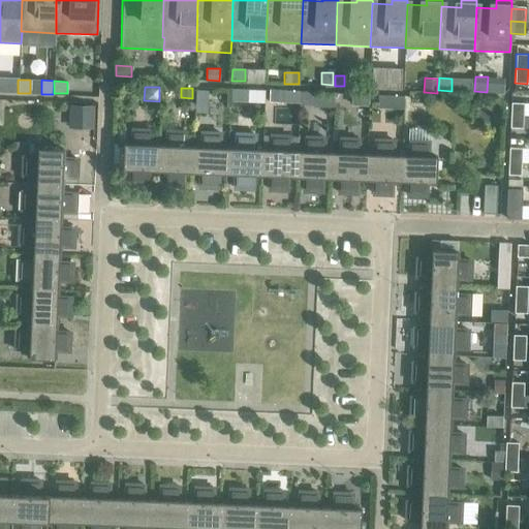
[(231,89),(230,101),(247,101),(248,89),(231,89)]
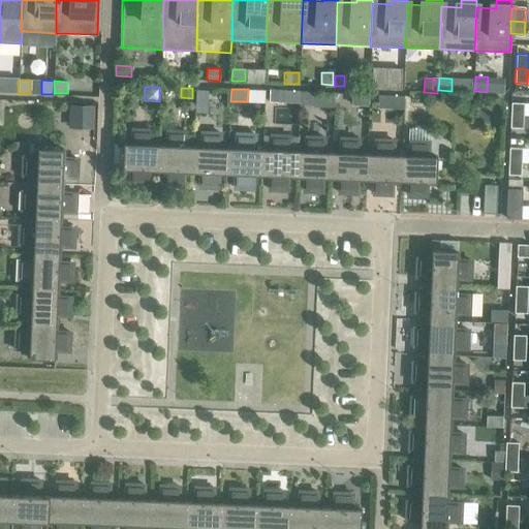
[(195,90),(195,101),(208,101),(208,90),(195,90)]
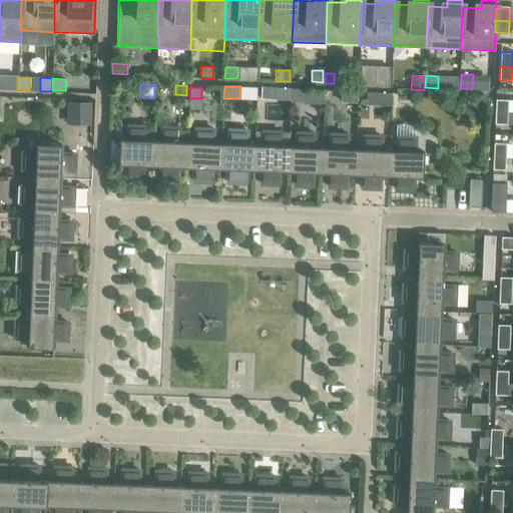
[(261,87),(261,99),(276,99),(276,88),(261,87)]
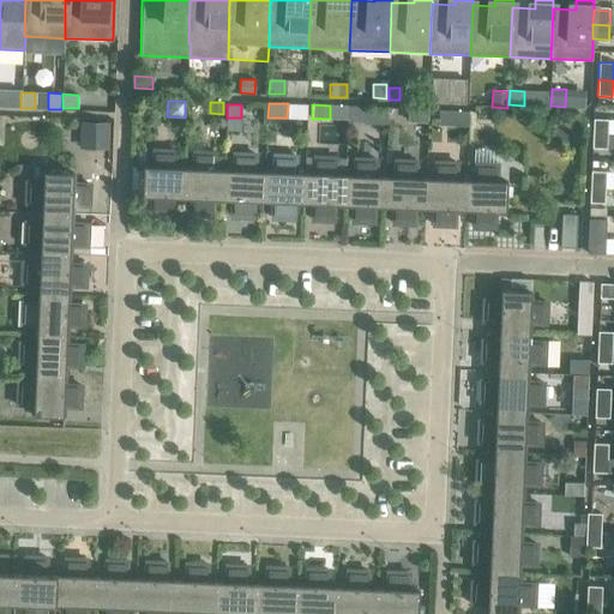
[(348,107),(347,121),(361,121),(361,107),(348,107)]
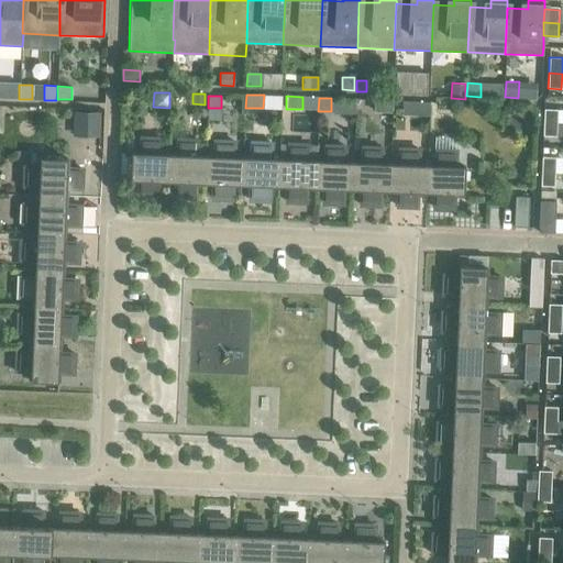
[(416,101),(415,114),(428,114),(428,102),(416,101)]
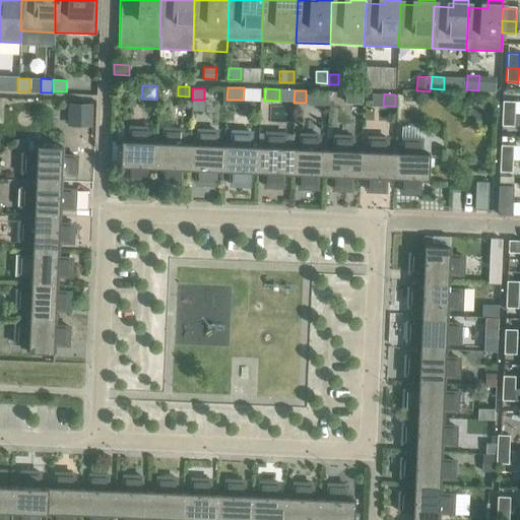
[(345,94),(344,104),(362,104),(362,94),(345,94)]
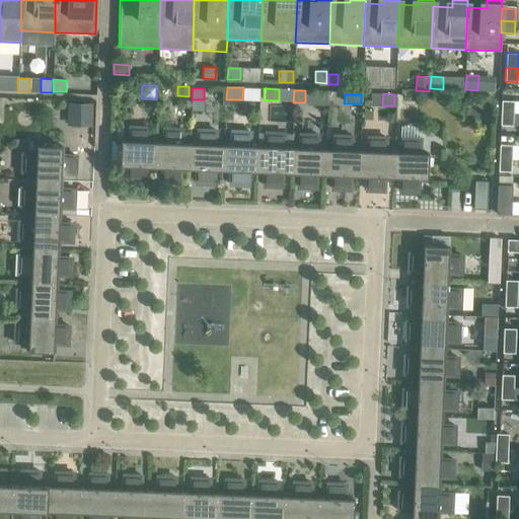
[(501,100),(501,113),(513,114),(513,101),(501,100)]
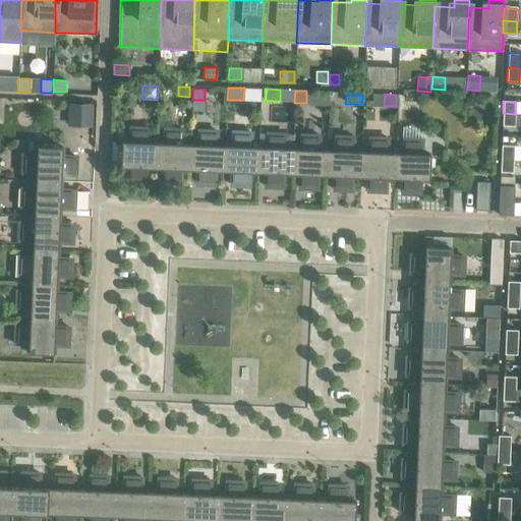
[(75,119),(91,120),(92,105),(76,104),(75,119)]
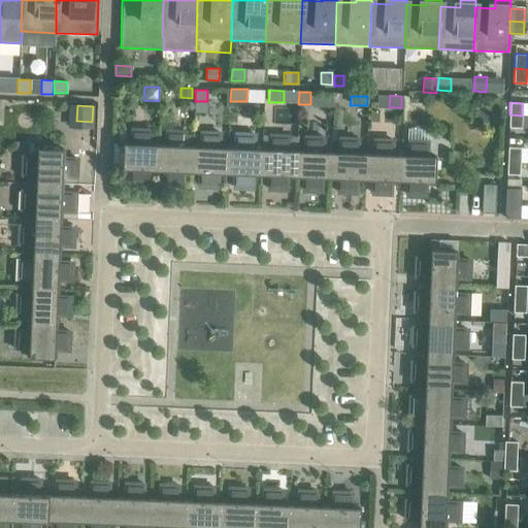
[(522,116),(509,114),(508,127),(521,128),(522,116)]
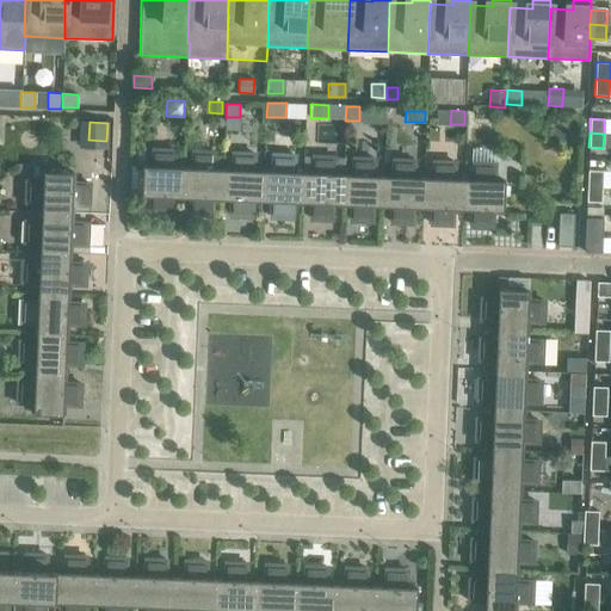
[(172,197),(181,197),(183,167),(173,167),(174,150),(153,150),(152,166),(142,166),(141,196),(150,196),(150,213),(171,214),(172,197)]
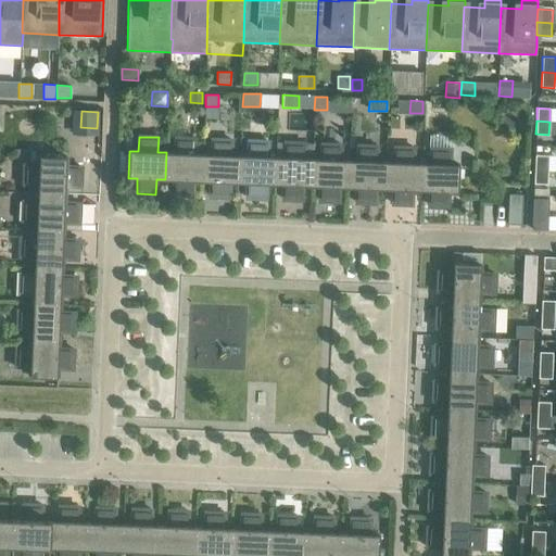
[(193,180),(202,181),(203,154),(194,153),(194,139),(176,138),(175,153),(166,152),(165,179),(174,180),(173,194),(192,196),(193,180)]
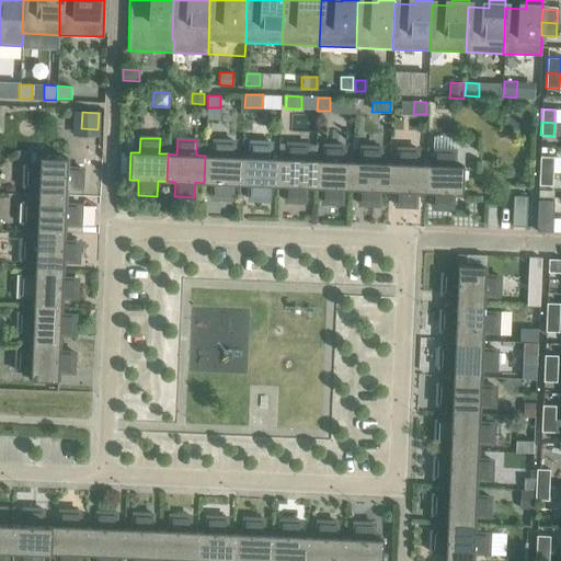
[(231,184),(240,184),(241,157),(232,157),(233,141),(214,140),(214,156),(205,156),(204,183),(213,183),(212,198),(231,198),(231,184)]
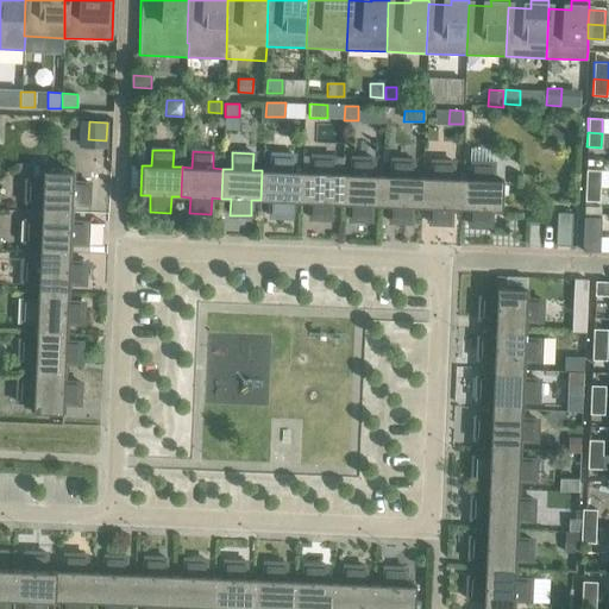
[(292,201),(301,202),(302,171),(293,171),(293,156),(272,155),(271,170),(262,170),(261,200),(270,201),(270,217),(290,218),(292,201)]
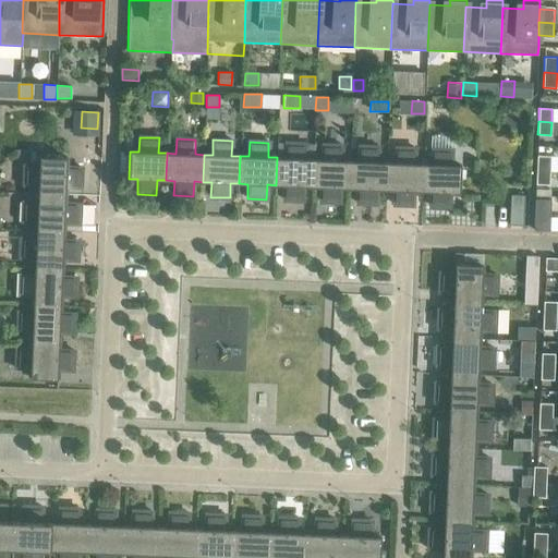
[(303,186),(312,186),(313,159),(304,159),(305,144),(286,143),(286,158),(277,157),(276,185),(284,185),(283,201),(303,201),(303,186)]
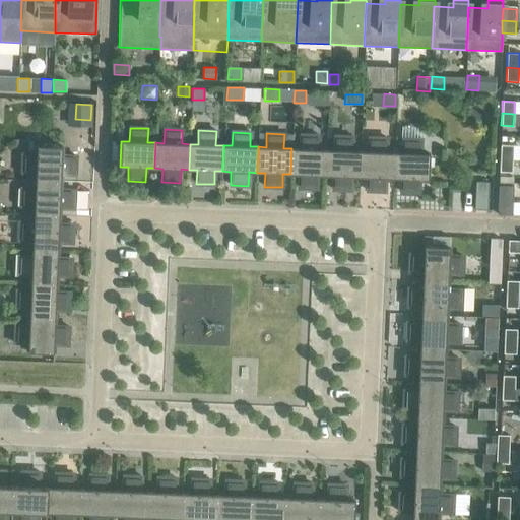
[(317,175),(325,176),(326,149),(318,149),(318,135),(301,135),(300,148),(291,148),(290,174),(299,174),(299,188),(316,189),(317,175)]
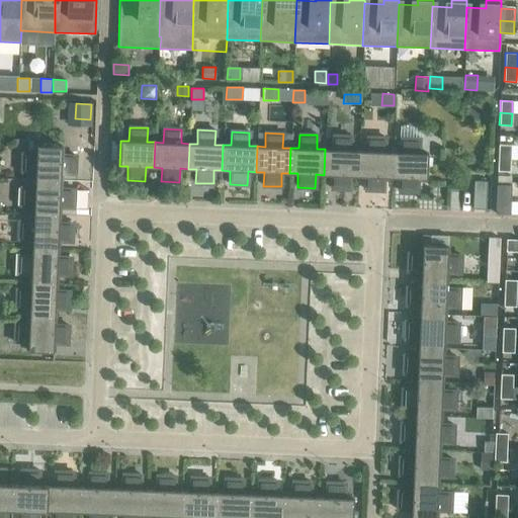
[(349,176),(357,176),(358,151),(350,150),(351,137),(333,136),(333,150),(325,149),(324,175),(332,175),(331,188),(349,189),(349,176)]
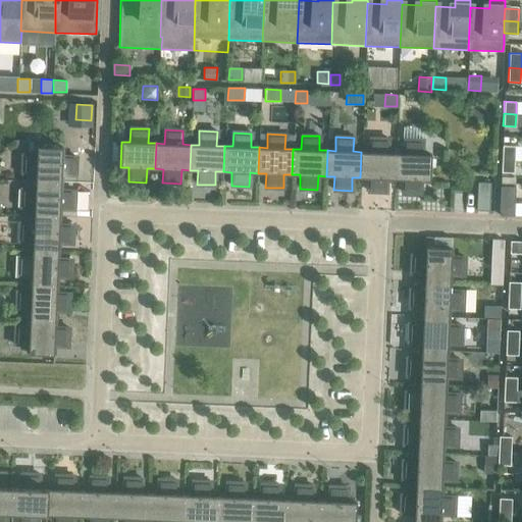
[(386,178),(395,178),(396,153),(387,153),(388,139),(370,139),(369,152),(361,152),(360,177),(368,177),(368,192),(385,193),(386,178)]
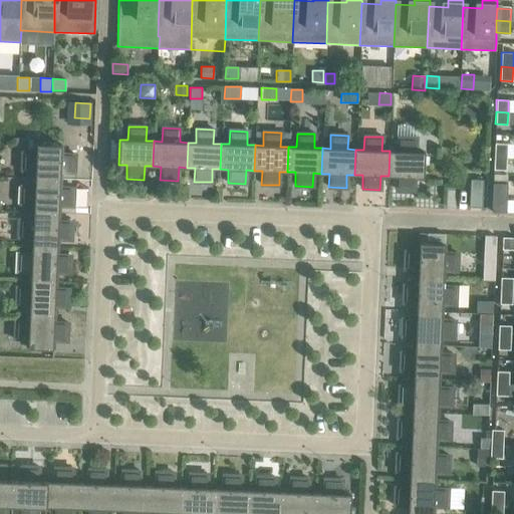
[(390,151),(389,176),(397,177),(396,190),(414,191),(414,177),(423,178),(424,153),(416,152),(416,139),(399,138),(398,152),(390,151)]
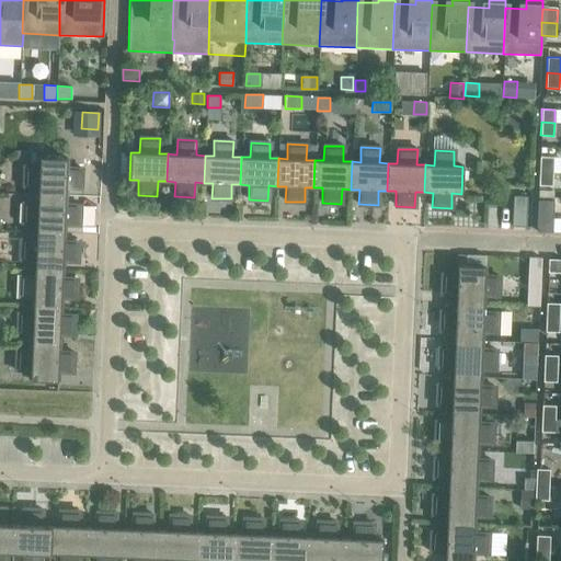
[(539,157),(539,171),(552,171),(552,157),(539,157)]
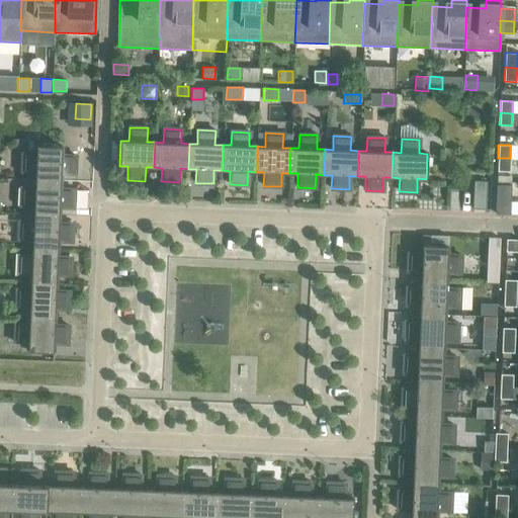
[(35,172),(34,180),(60,181),(61,173),(74,174),(75,156),(61,155),(62,147),(36,146),(35,154),(22,154),(21,171),(35,172)]
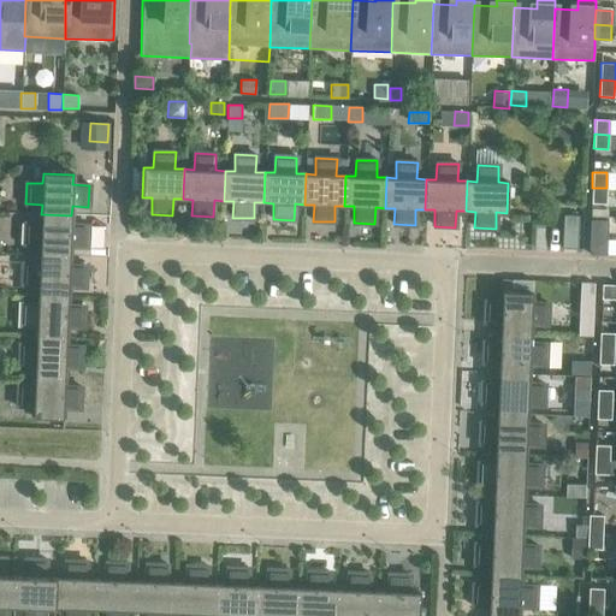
[(606,188),(592,188),(591,203),(605,203),(606,188)]
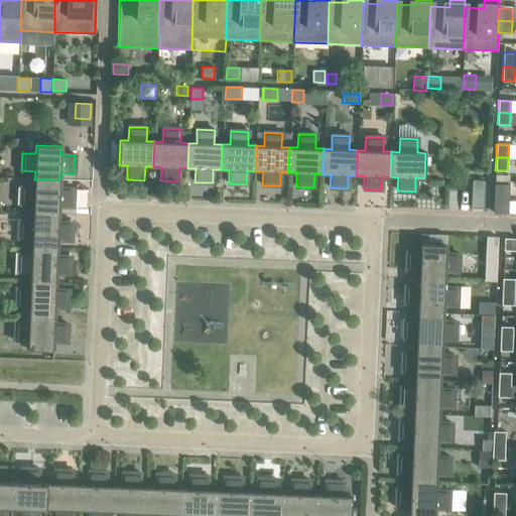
[(33,205),(33,214),(58,215),(58,207),(73,207),(74,189),(59,188),(59,180),(34,179),(34,187),(20,186),(19,205),(33,205)]
